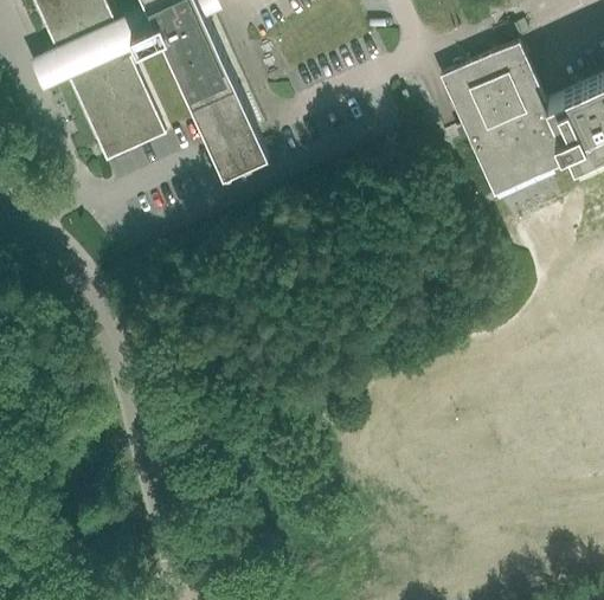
[(113,24),(101,0),(30,0),(53,51),(40,57),(46,70),(52,83),(65,77),(104,162),(164,135),(129,59),(161,44),(220,176),(265,156),(261,146),(201,14),(200,13),(198,7),(196,1),(194,0),(140,0),(145,10),(113,24)]
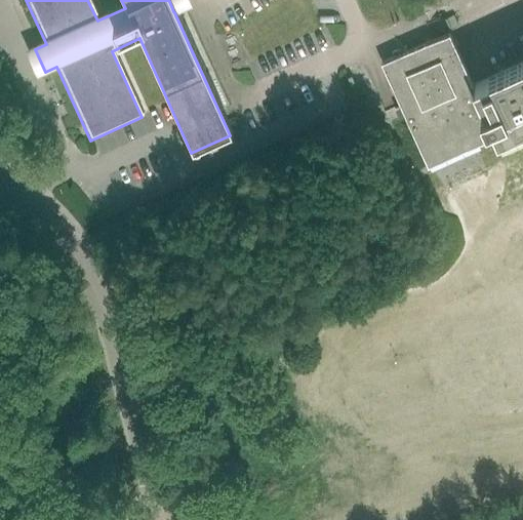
[(180,0),(168,0),(169,1),(171,6),(173,11),(174,12),(185,7),(182,1),(180,0)]
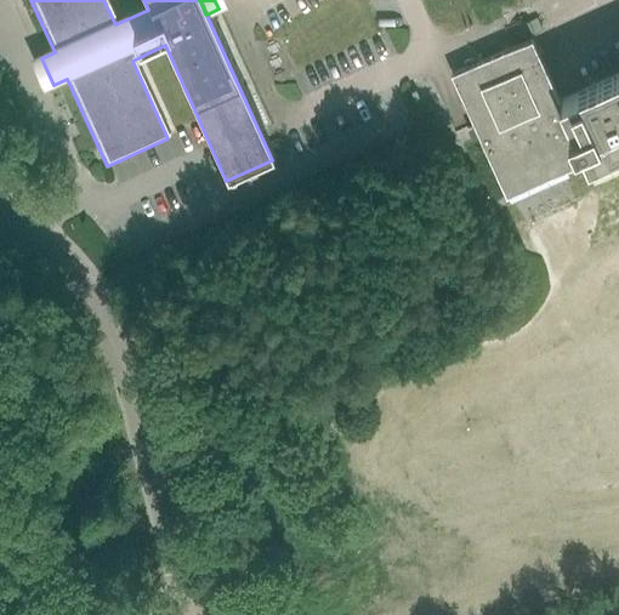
[(618,74),(558,102),(531,43),(449,79),(505,200),(586,164),(588,166),(618,151),(618,74)]
